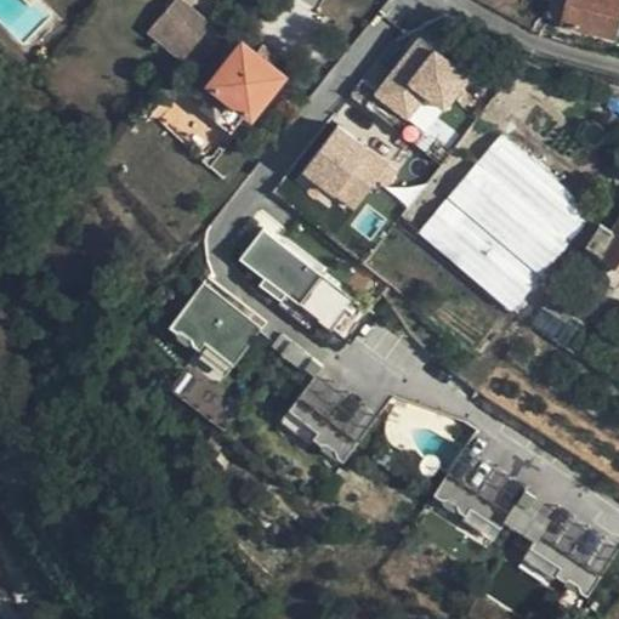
[(181,0),(159,26),(193,55),(223,21),(200,0),(181,0)]
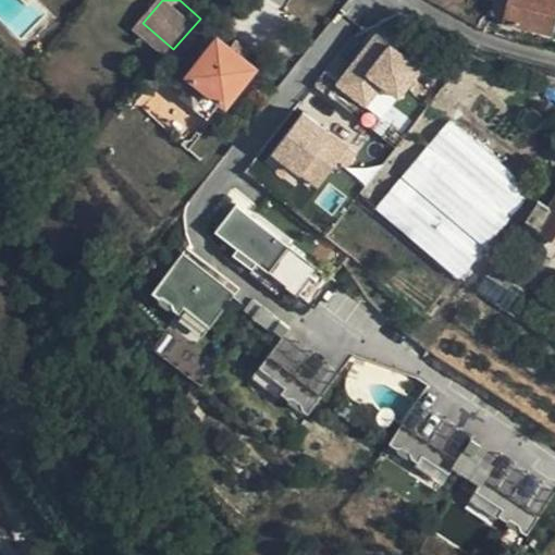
[(554,9),(554,0),(508,0),(504,23),(549,35),(554,9)]
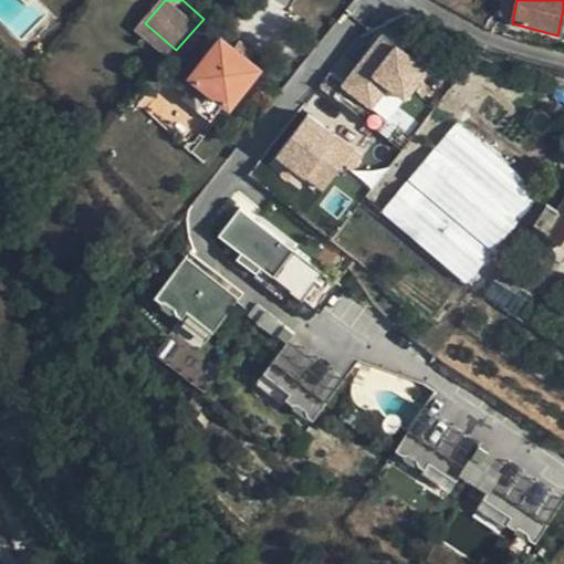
[(382,32),(342,84),(371,106),(387,84),(404,96),(427,66),(382,32)]
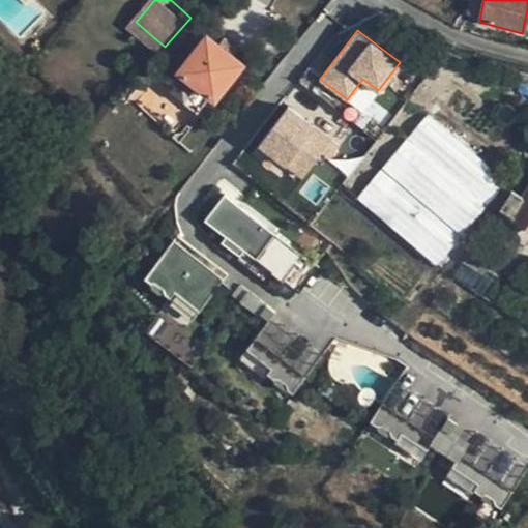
[(185,79),(177,89),(207,114),(244,68),(236,61),(241,55),(227,42),(221,50),(207,39),(179,74),(185,79)]
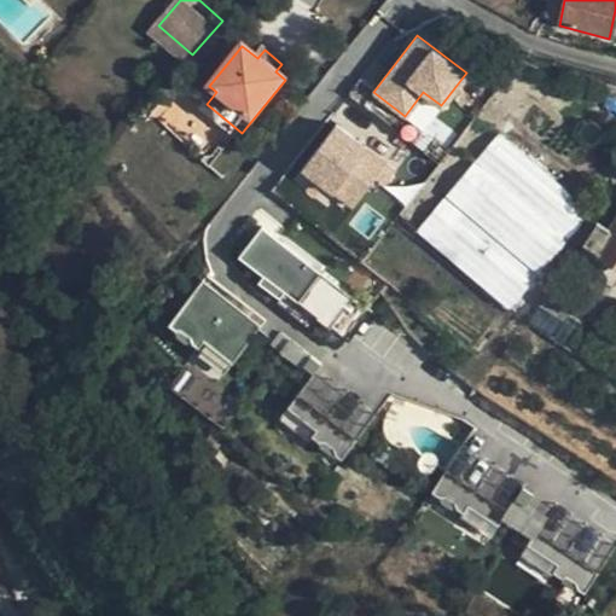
[(387,166),(337,127),(303,170),(353,209),(387,166)]
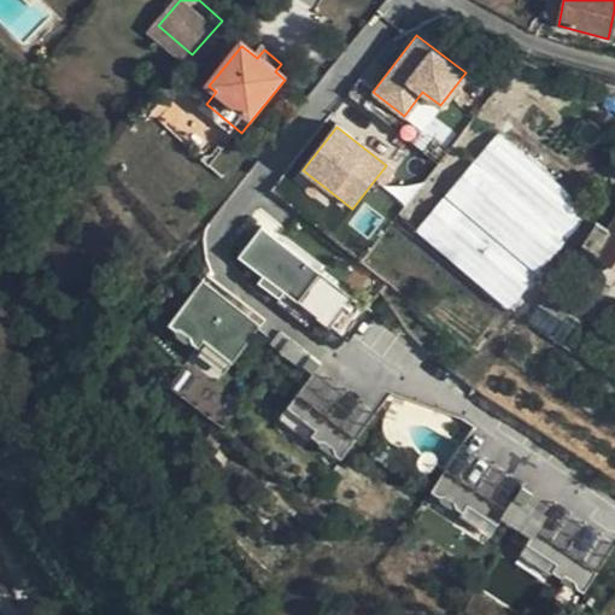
[(495,135),(462,173),(413,232),(422,238),(508,310),(589,215),(495,135)]
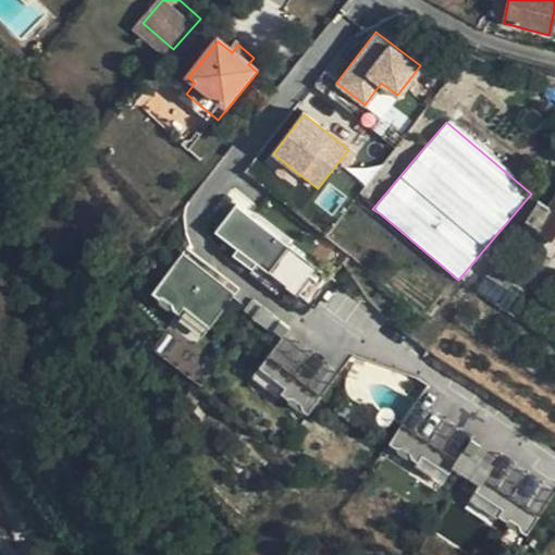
[(528,224),(518,238),(553,261),(554,257),(554,199),(549,210),(538,202),(525,222),(528,224)]
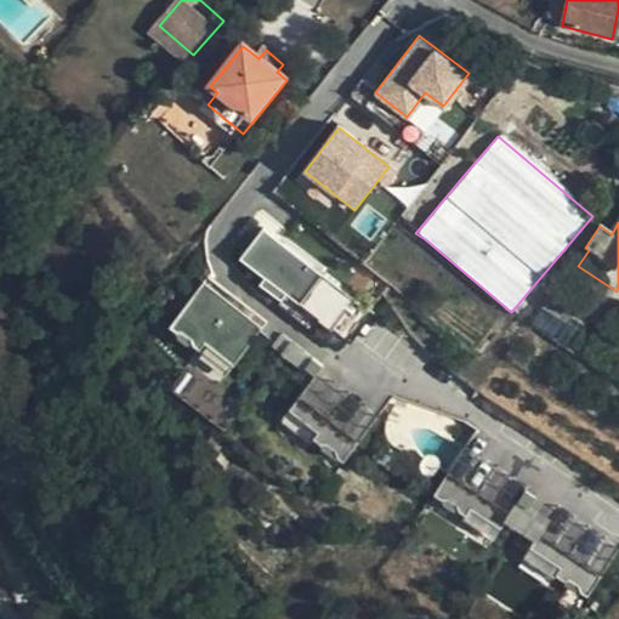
[(365,311),(262,230),(239,260),(265,279),(260,285),(280,301),(284,295),(328,329),(327,330),(341,341),(365,311)]
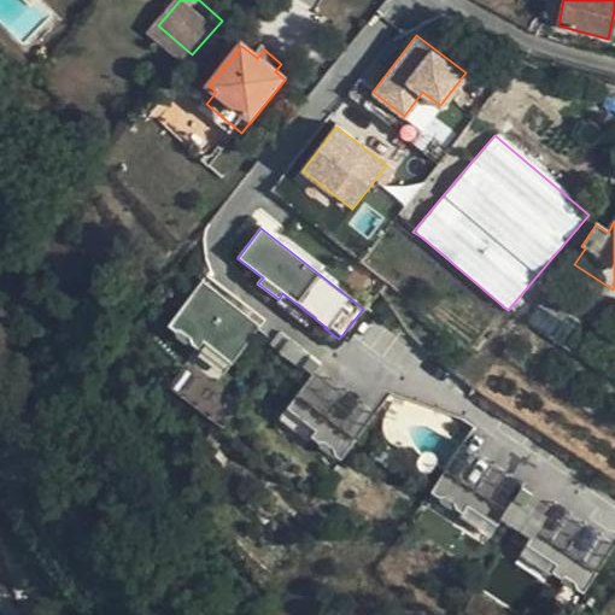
[(232,364),(264,322),(205,275),(168,324),(173,329),(180,329),(189,338),(192,344),(198,349),(203,341),(232,364)]
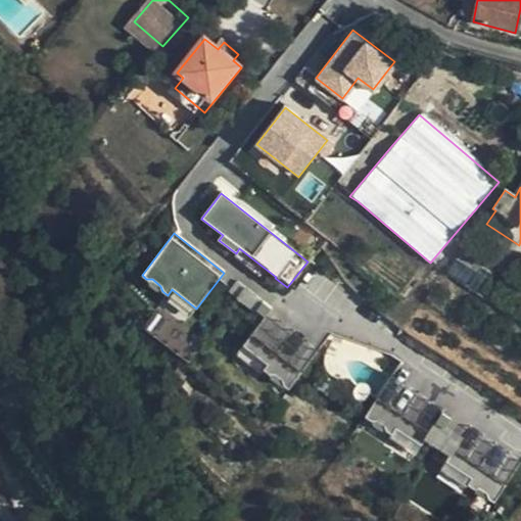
[(482,265),(461,250),(454,261),(475,275),(482,265)]
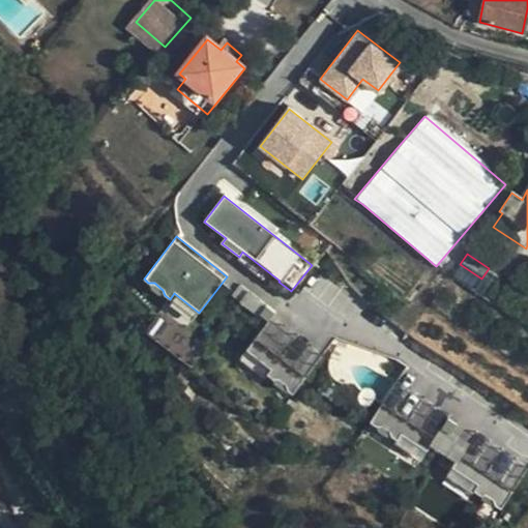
[(315,268),(312,265),(291,291),(295,294),(315,268)]
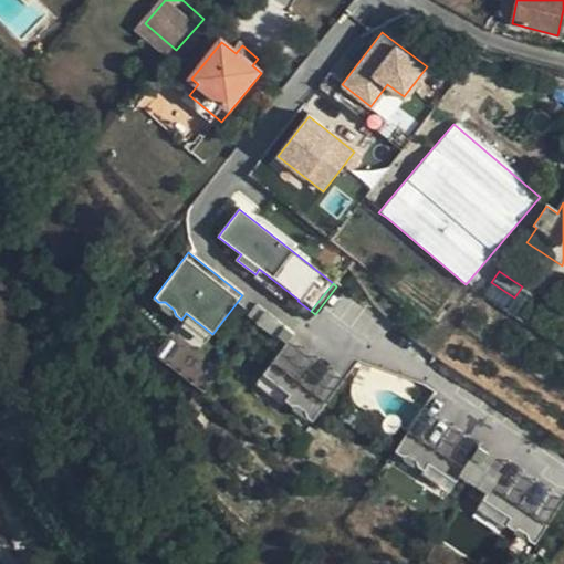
[(165,302),(158,302),(160,307),(170,314),(176,315),(174,310),(165,302)]
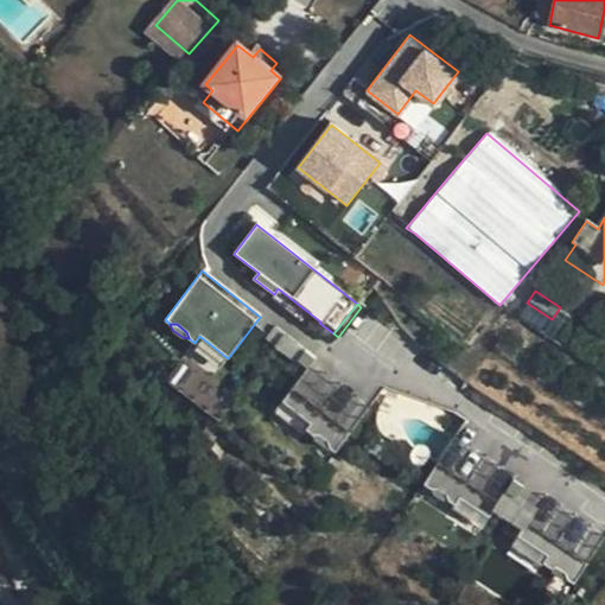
[(275,328),(267,338),(295,361),(304,350),(275,328)]
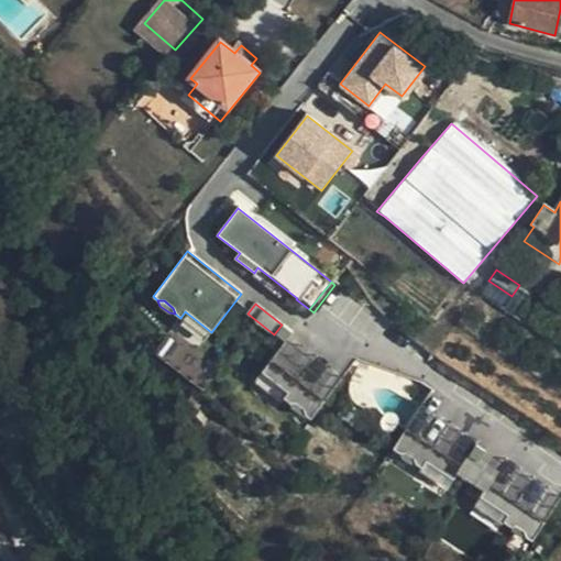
[(287,337),(292,332),(282,325),(274,334),(284,342),(287,337)]
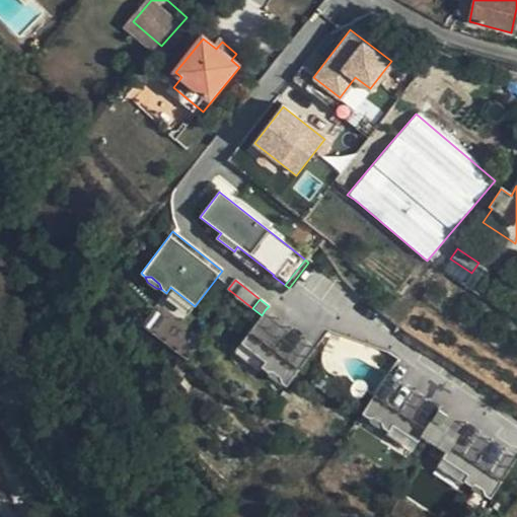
[(314,350),(265,310),(262,315),(239,343),(264,362),(260,367),(264,371),(269,371),(278,378),(279,383),(285,387),(314,350)]
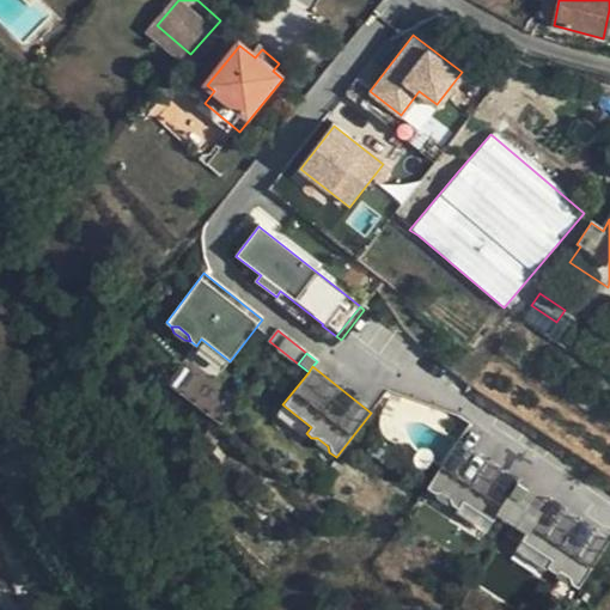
[(317,438),(311,438),(313,444),(323,451),(329,452),(328,446),(317,438)]
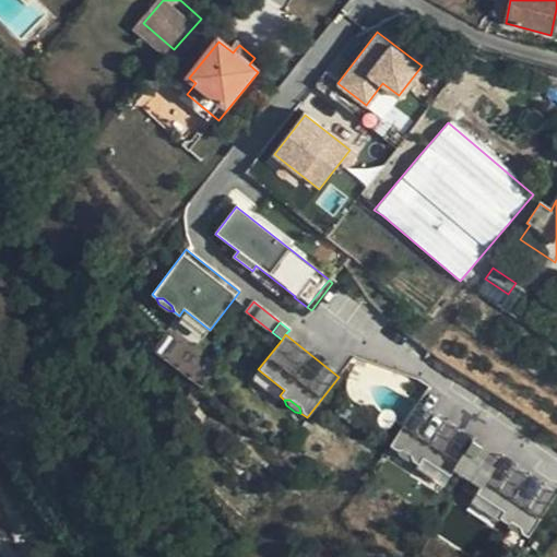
[(418,403),(389,447),(394,450),(401,450),(410,457),(412,462),(417,466),(422,460),(449,477),(465,453),(472,443),(474,440),(418,403)]
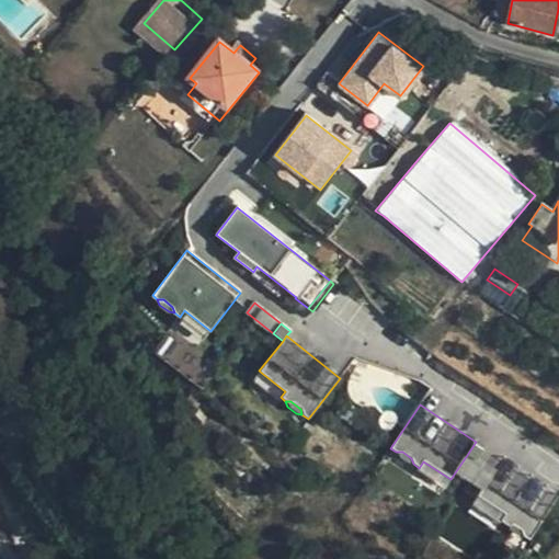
[(474,445),(467,455),(476,460),(482,451),(474,445)]
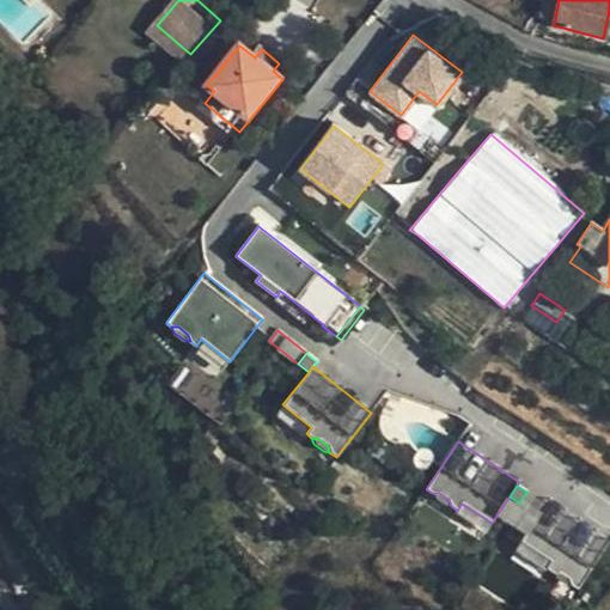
[(439,493),(432,493),(434,499),(445,506),(451,506),(449,500),(439,493)]
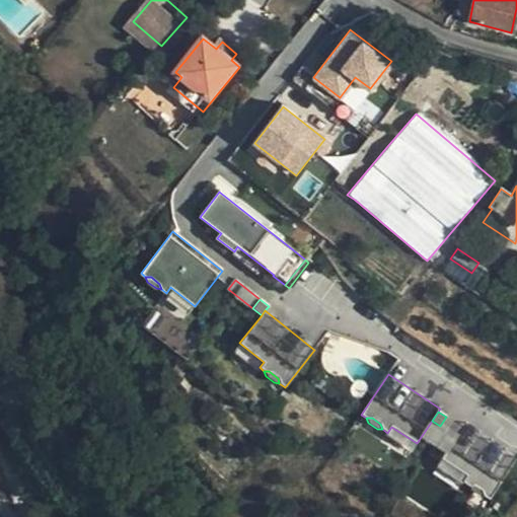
[(490,501),(516,459),(465,425),(441,459),(466,476),(462,482),(467,486),(472,486),(482,492),(484,497),(490,501)]
